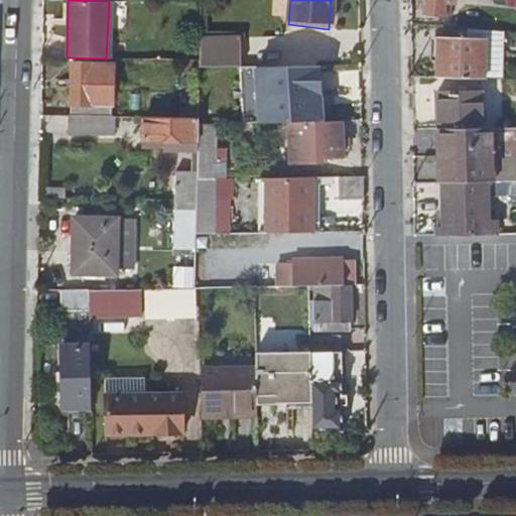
[(455,5),(455,0),(425,0),(423,16),(448,20),(449,4),(455,5)]
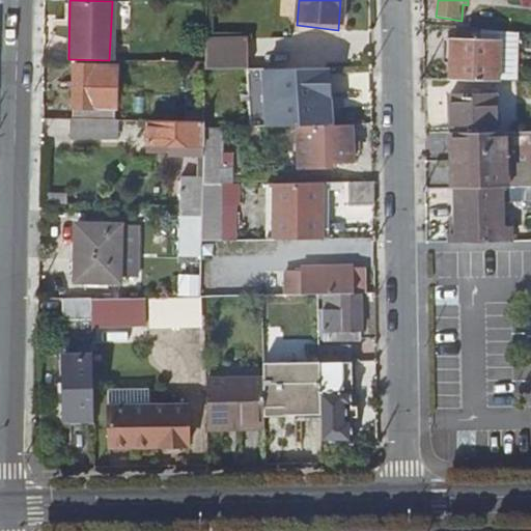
[(207,33),(207,66),(250,66),(250,33),(207,33)]
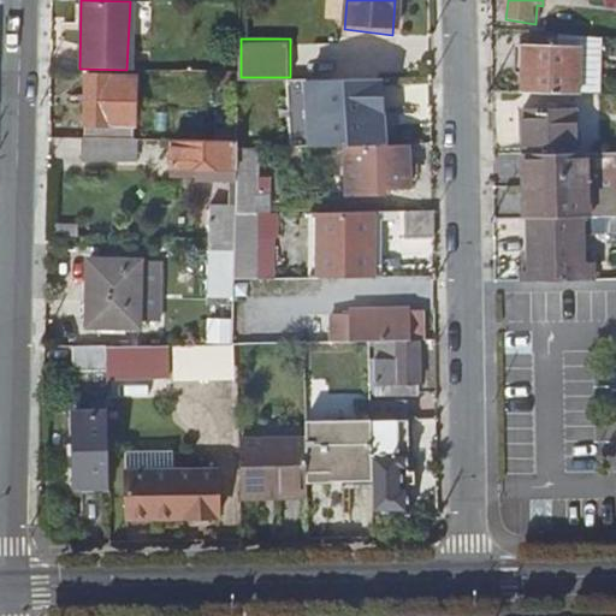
[(526,46),(523,95),(579,98),(581,49),(526,46)]
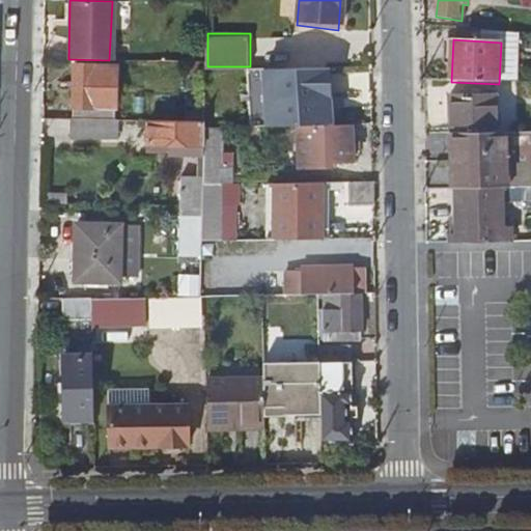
[(75,66),(74,119),(115,120),(116,68),(75,66)]
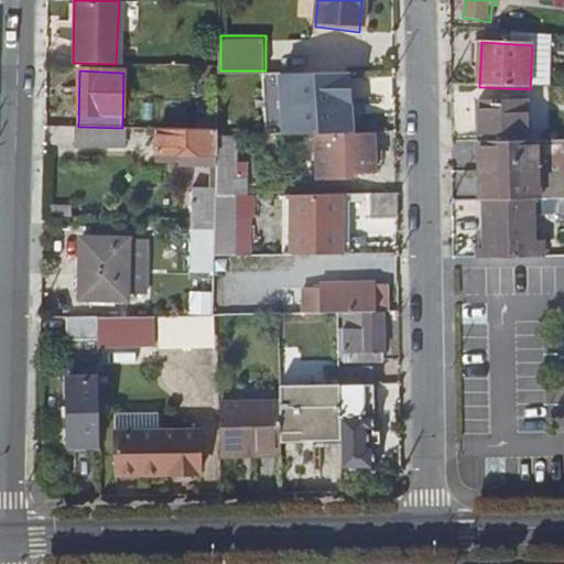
[(315,134),(349,134),(348,74),(280,75),(281,136),(315,134)]
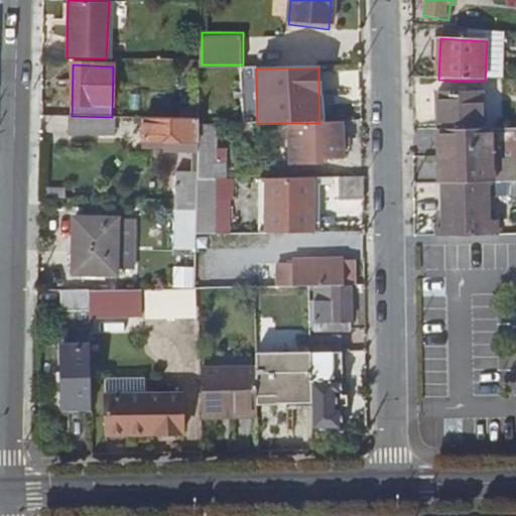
[(437,132),(439,132),(483,131),(484,95),(467,96),(467,89),(447,88),(447,95),(437,95),(437,132)]
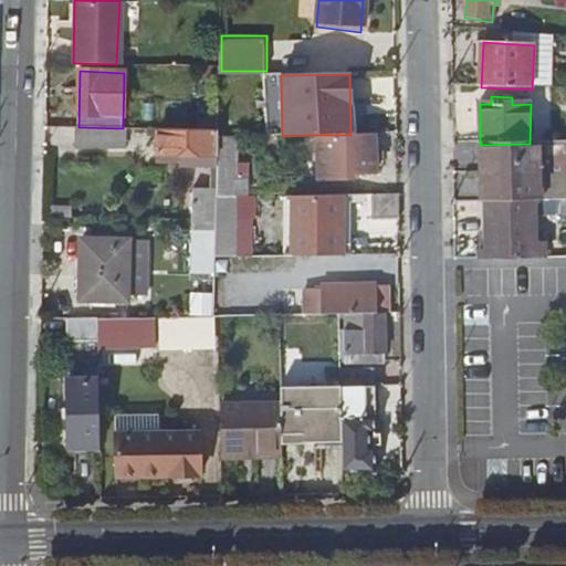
[(125,149),(125,128),(123,128),(79,127),(54,126),(53,146),(125,149)]
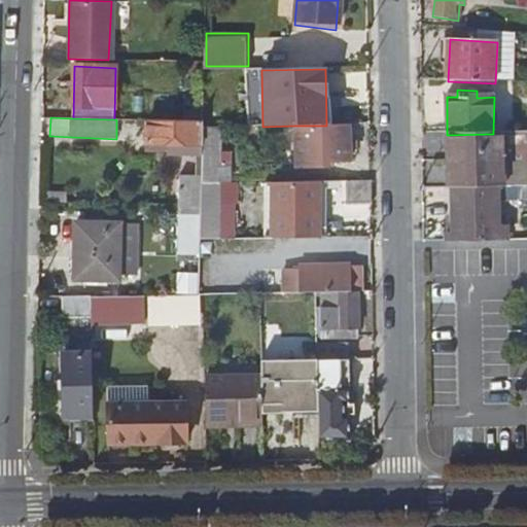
[(201,145),(201,128),(202,120),(146,119),(147,138),(160,138),(161,144),(201,145)]
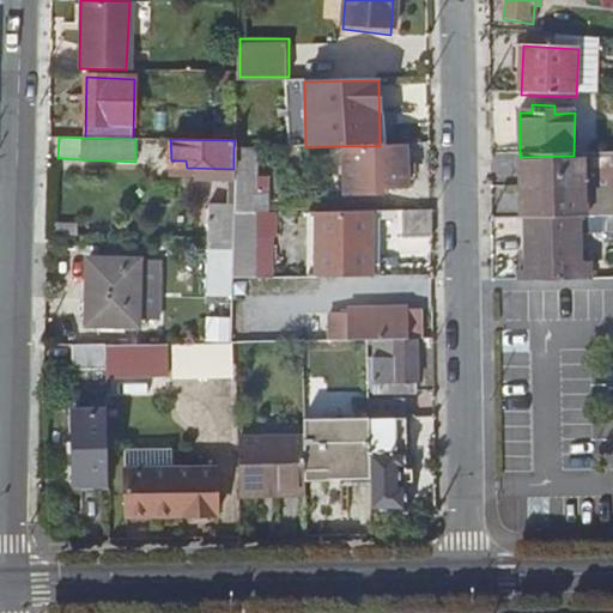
[(380,146),(343,146),(344,195),(387,193),(386,187),(405,186),(406,173),(406,163),(407,145),(380,146)]
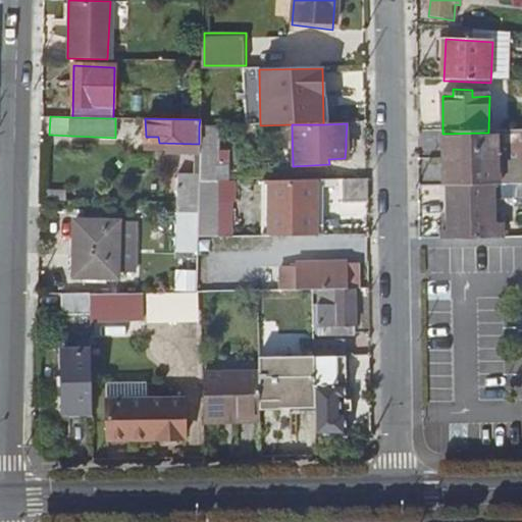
[(218,126),(199,126),(199,144),(198,176),(198,183),(209,181),(226,181),(226,164),(217,164),(218,126)]
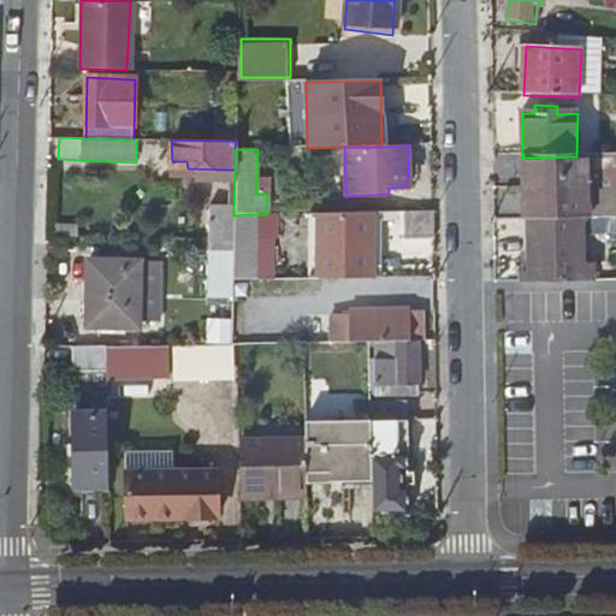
[(615,218),(615,155),(585,157),(587,219),(615,218)]
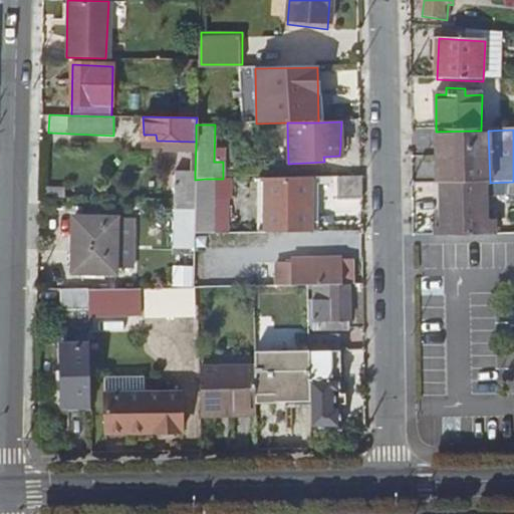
[(443,184),(485,183),(490,183),(488,131),(481,131),(438,132),(439,184),(443,184)]
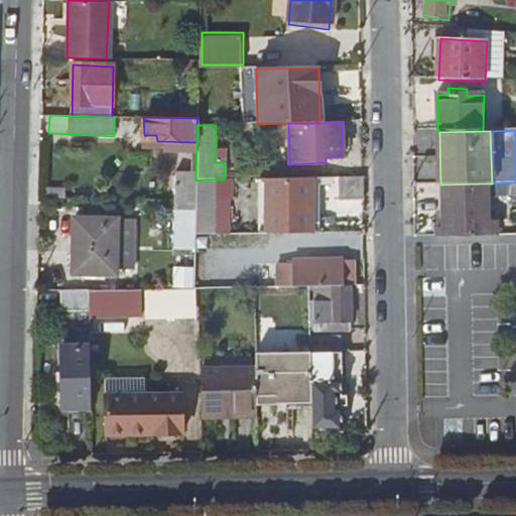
[(174,206),(196,206),(196,199),(196,180),(196,174),(174,174),(173,206),(174,206)]
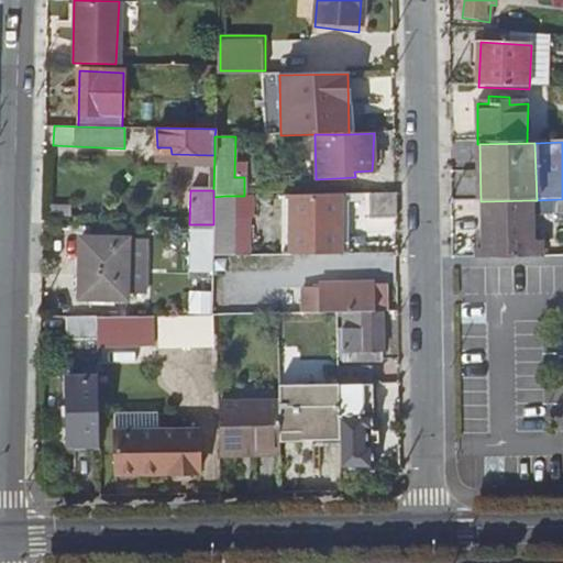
[(396,219),(396,194),(371,195),(370,219),(396,219)]
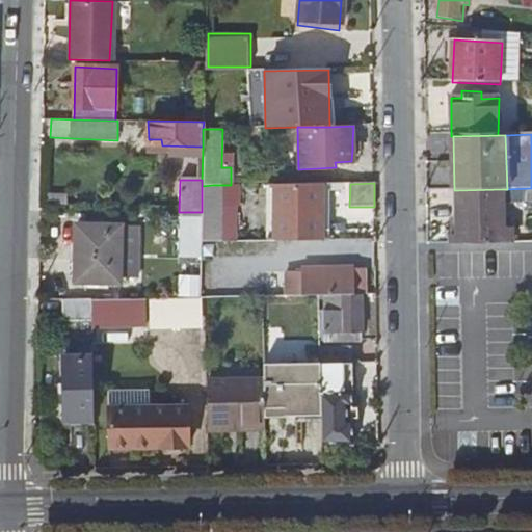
[(273,241),(320,240),(320,184),(272,185),(273,241)]
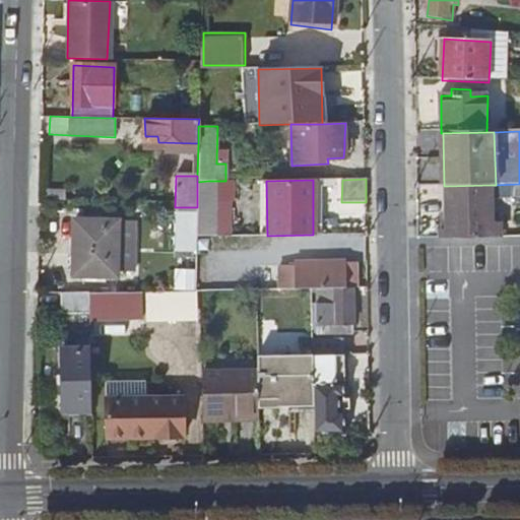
[(321,180),(313,180),(313,235),(321,235),(321,180)]
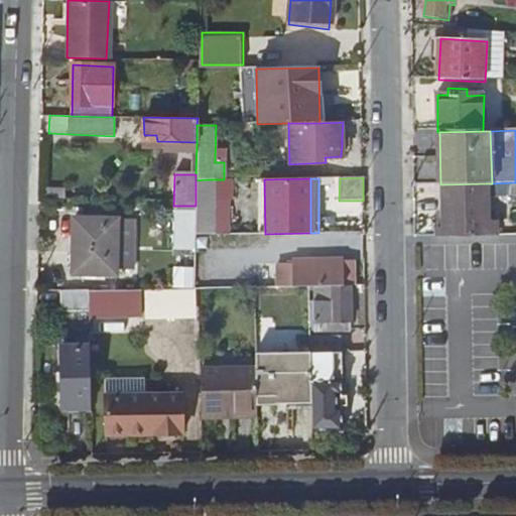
[(207,179),(196,180),(196,199),(203,194),(208,192),(207,179)]
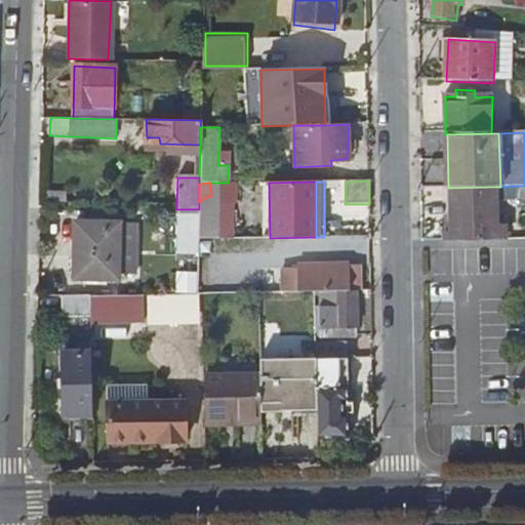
[(453,241),(495,240),(495,187),(452,188),(453,241)]
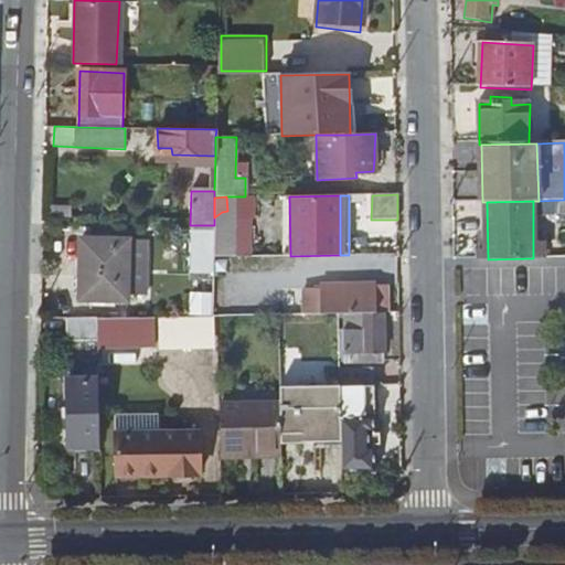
[(213,259),(213,256),(214,225),(191,225),(191,258),(213,259)]
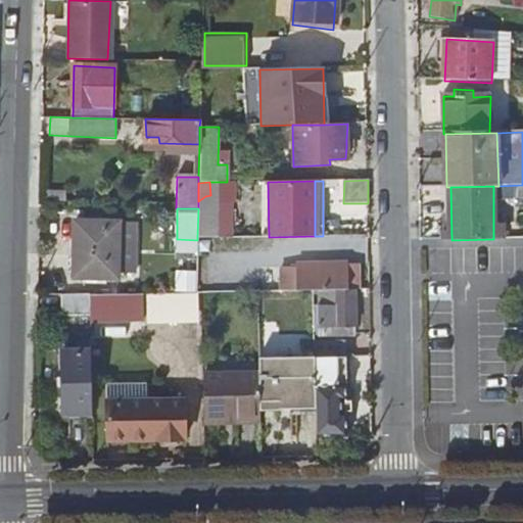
[(75,222),(73,278),(135,279),(138,223),(75,222)]
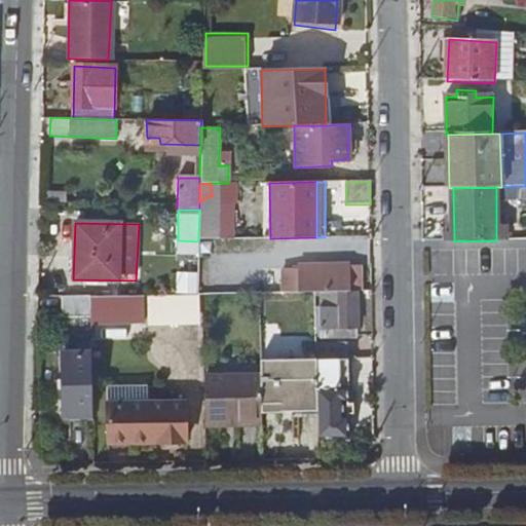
[(178,254),(198,255),(198,241),(178,240),(178,254)]
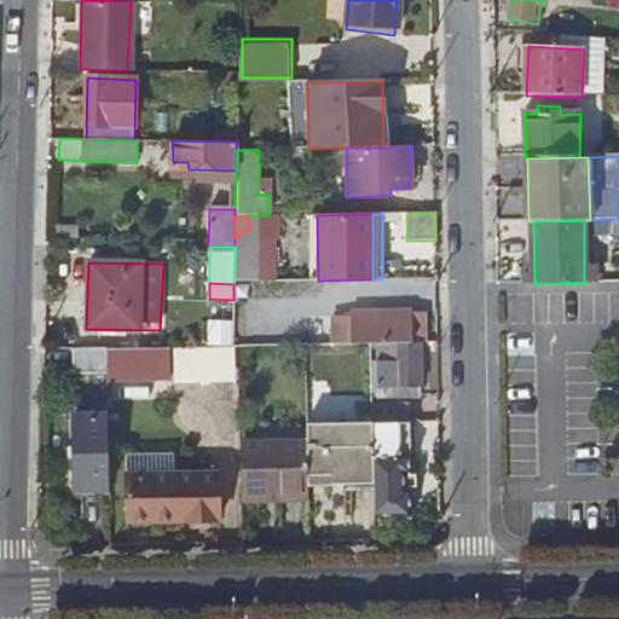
[(351,346),(369,345),(411,345),(410,312),(350,314),(351,346)]
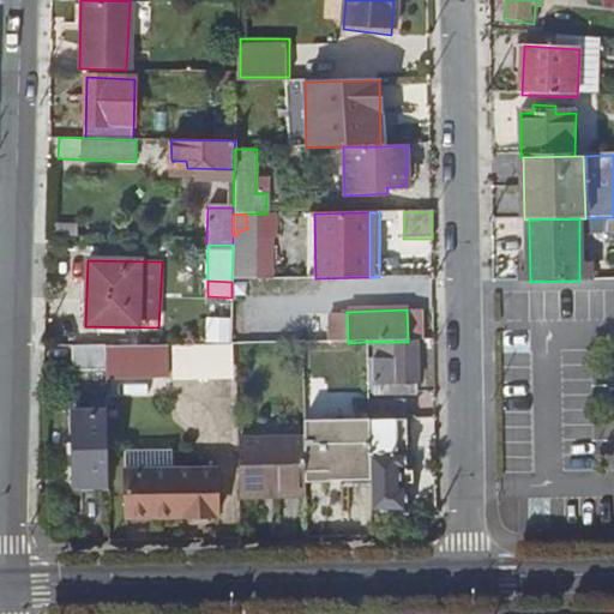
[(218,344),(230,344),(230,323),(218,323),(218,344)]
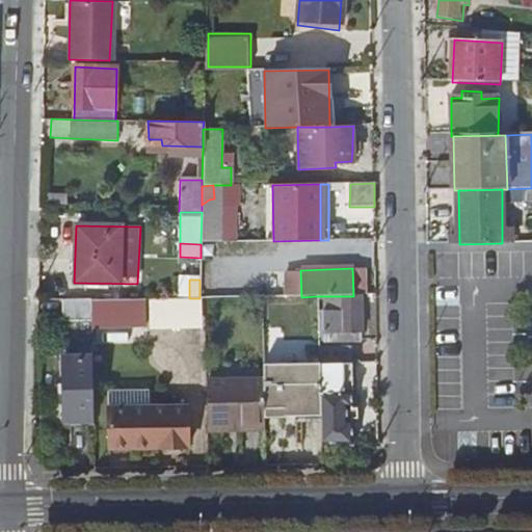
[(322,299),(323,335),(331,335),(333,342),(361,342),(358,298),(322,299)]
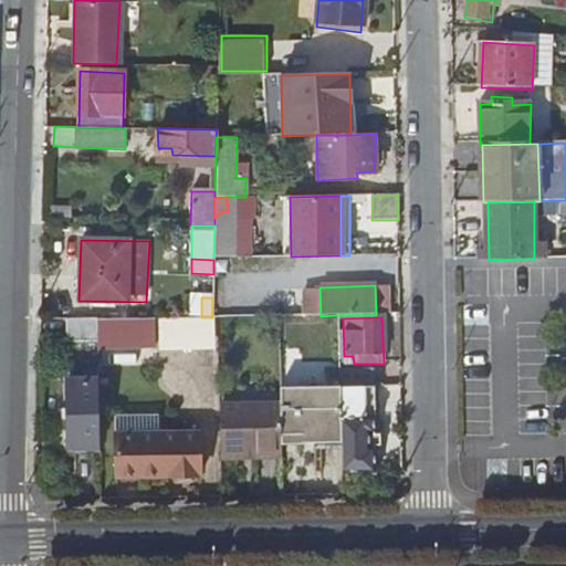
[(157,346),(156,318),(112,320),(112,347),(157,346)]
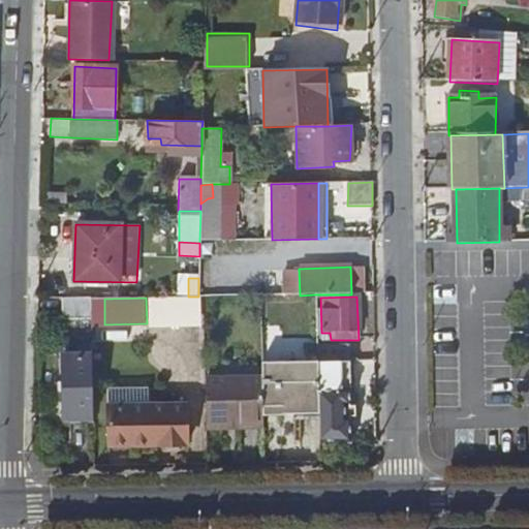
[(91,299),(66,299),(67,318),(92,319),(91,299)]
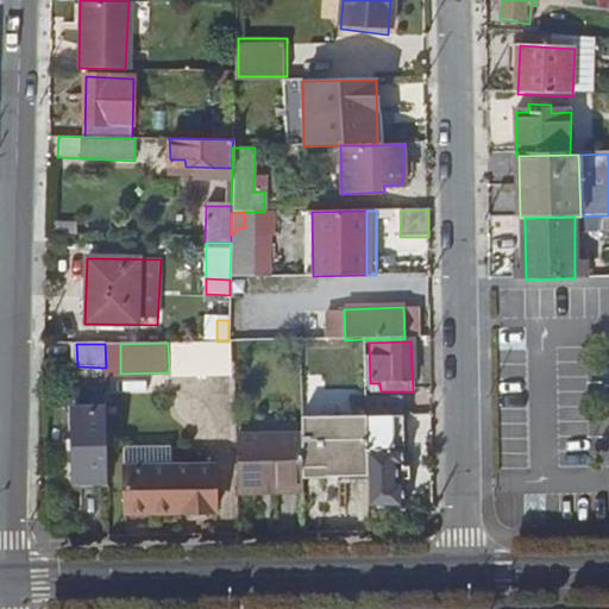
[(106,374),(120,374),(120,344),(105,344),(106,368),(106,374)]
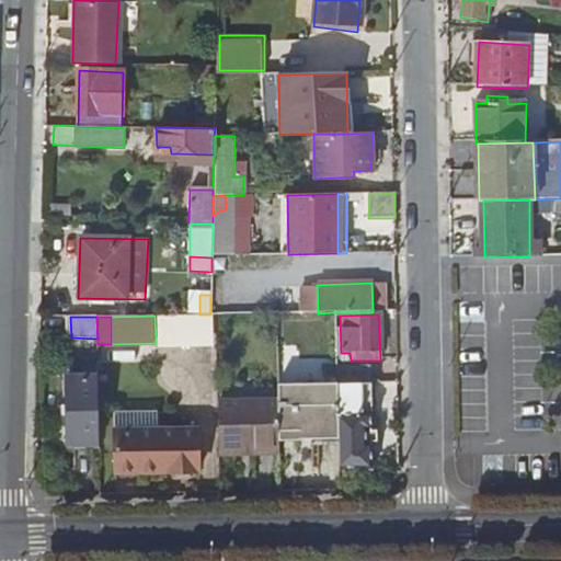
[(335,369),(335,381),(335,384),(367,382),(367,367),(335,369)]
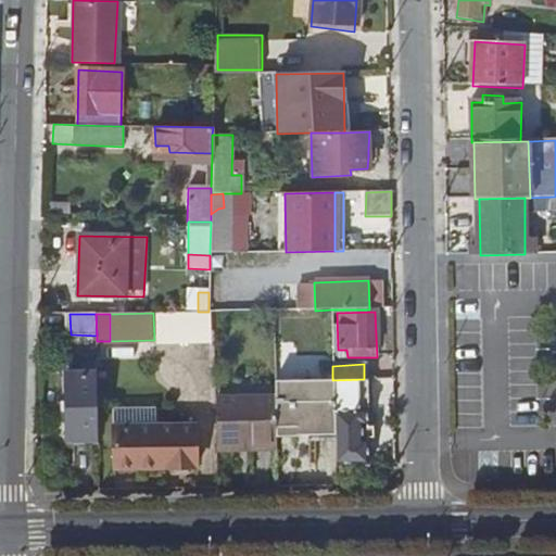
[(67,440),(97,439),(97,371),(66,374),(67,440)]
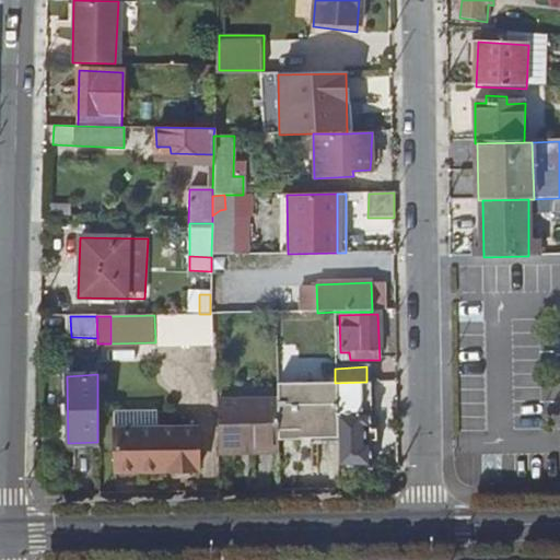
[(276,380),(276,399),(276,441),(336,440),(335,411),(335,405),(335,383),(335,381),(276,380)]
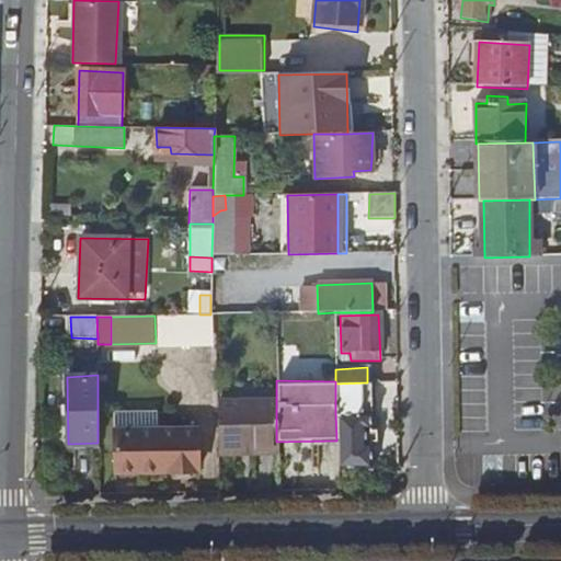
[(335,412),(336,441),(336,470),(371,470),(370,382),(367,382),(335,384),(335,405),(335,412)]
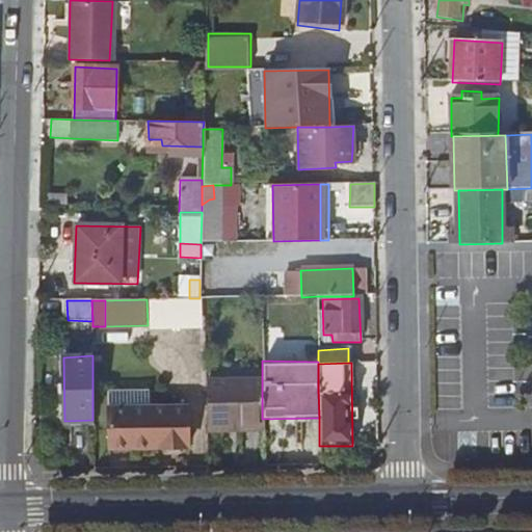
[(206,379),(206,406),(206,428),(227,429),(227,423),(262,423),(262,419),(262,379),(206,379)]
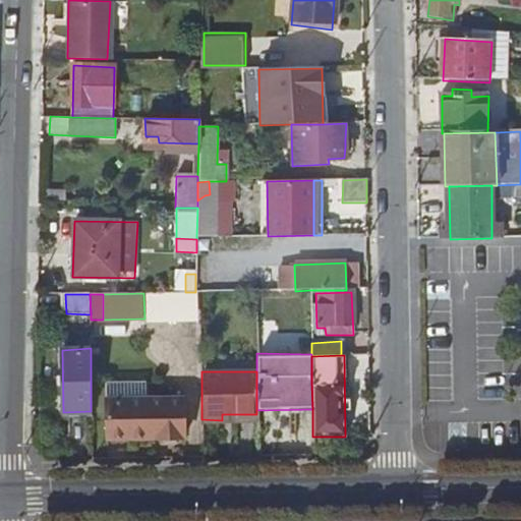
[(128,399),(128,439),(183,437),(183,398),(128,399)]
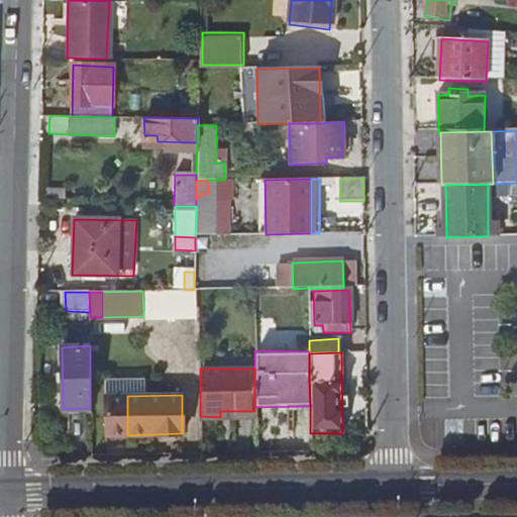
[(107,436),(127,435),(127,396),(106,397),(107,436)]
